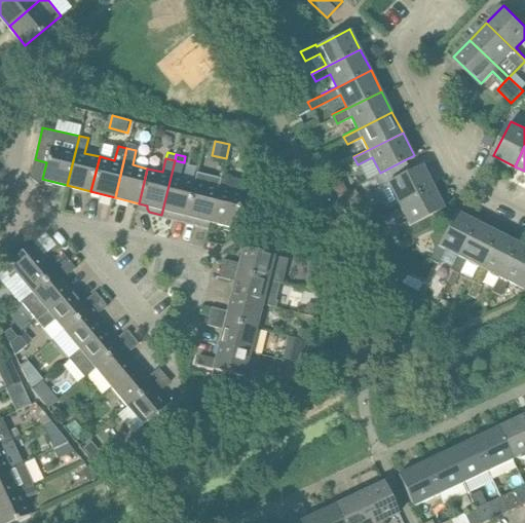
[(391,186),(400,202),(434,185),(422,163),(411,170),(406,159),(380,173),(375,175),(383,190),(391,186)]
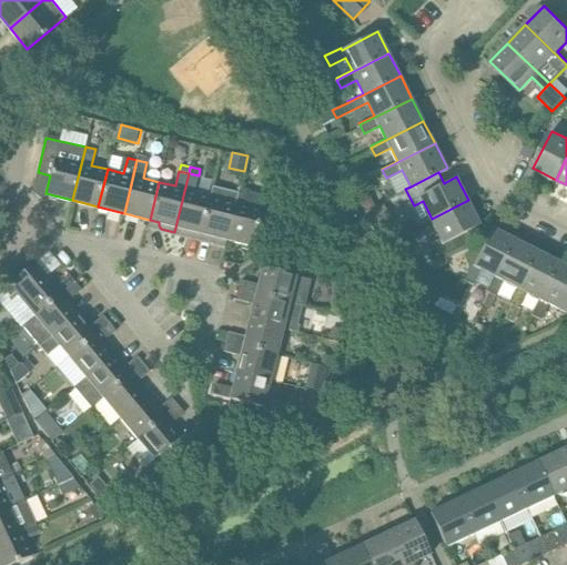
[(192,230),(201,232),(211,195),(210,194),(194,191),(199,175),(189,173),(174,232),(188,235),(191,234),(192,230)]
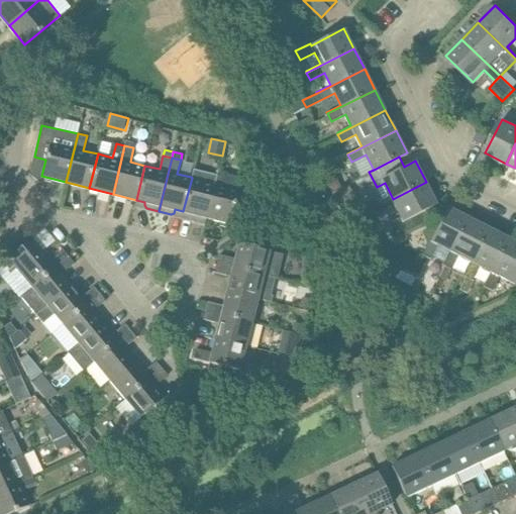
[(191,177),(192,178),(183,211),(192,213),(191,217),(193,220),(205,223),(207,217),(217,174),(194,168),(191,177)]
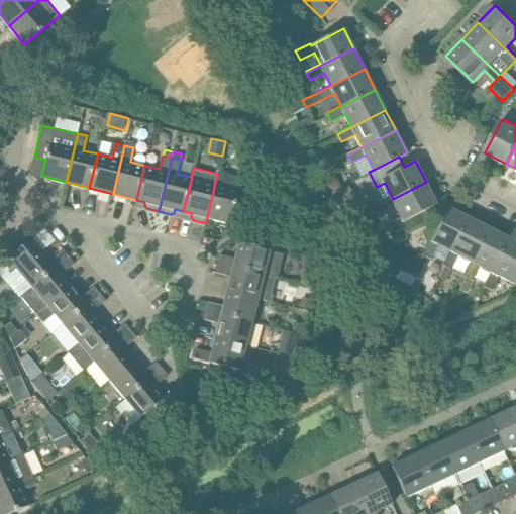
[(244,206),(235,204),(241,181),(238,177),(227,174),(227,171),(218,169),(217,174),(207,217),(239,225),(244,206)]
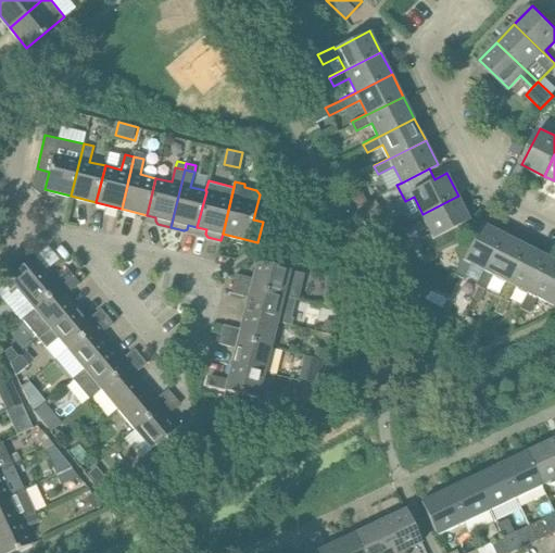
[(358,191),(353,195),(357,204),(367,199),(364,192),(358,191)]
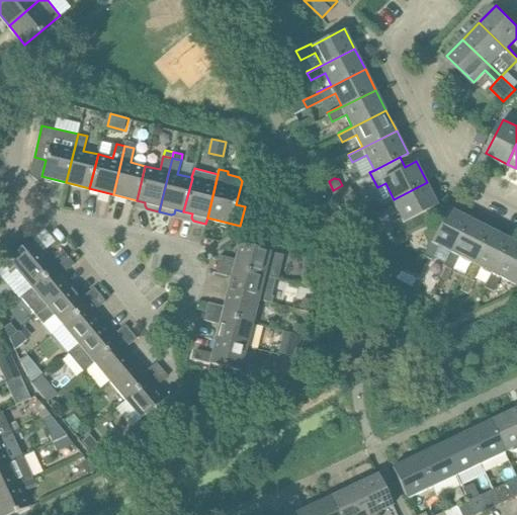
[(437,203),(427,182),(394,199),(402,216),(394,220),(401,235),(431,220),(426,209),(437,203)]
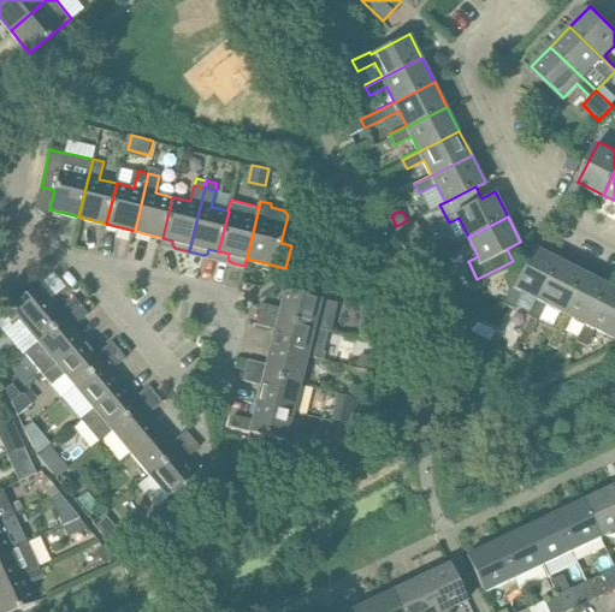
[(531,315),(560,259),(534,247),(524,268),(514,285),(513,285),(503,302),(514,307),(522,290),(537,297),(528,314),(531,315)]
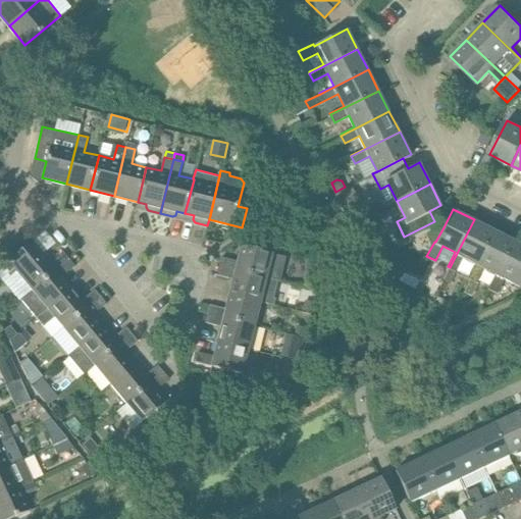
[(470,278),(495,230),(474,219),(450,267),(456,270),(463,257),(475,263),(468,276),(470,278)]
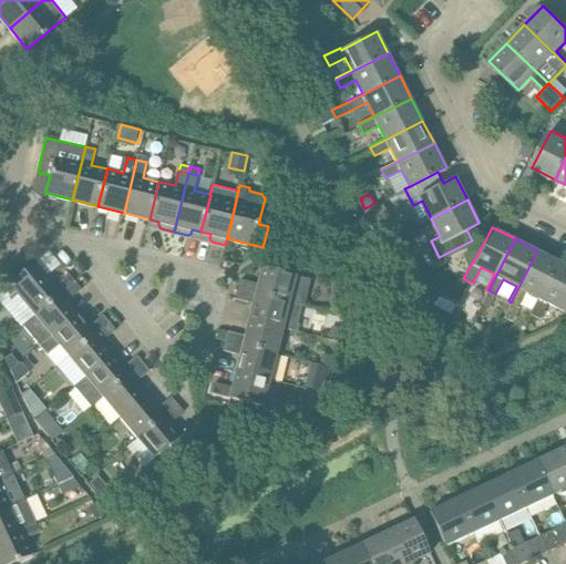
[(534,314),(561,262),(537,250),(511,303),(517,306),(526,290),(538,297),(531,313),(534,314)]
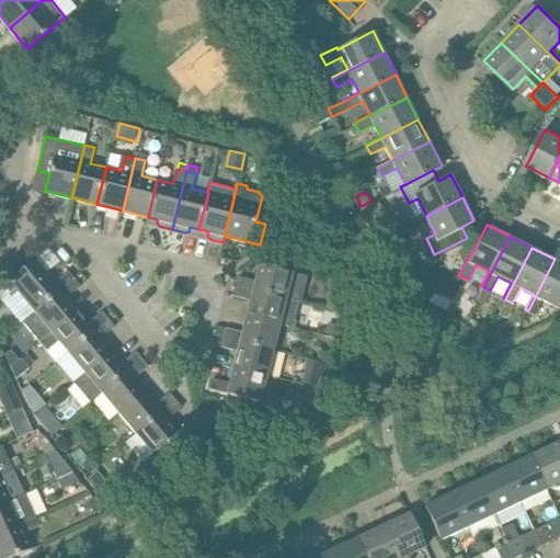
[(55,281),(35,258),(3,284),(12,295),(18,289),(35,310),(75,276),(68,270),(55,281)]
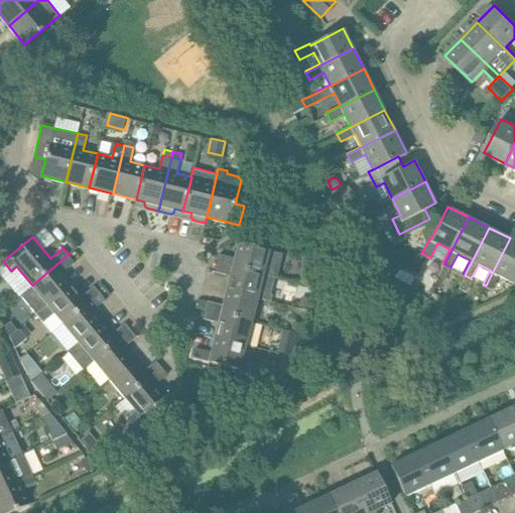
[(514,240),(510,238),(486,285),(492,288),(499,274),(514,282),(514,240)]
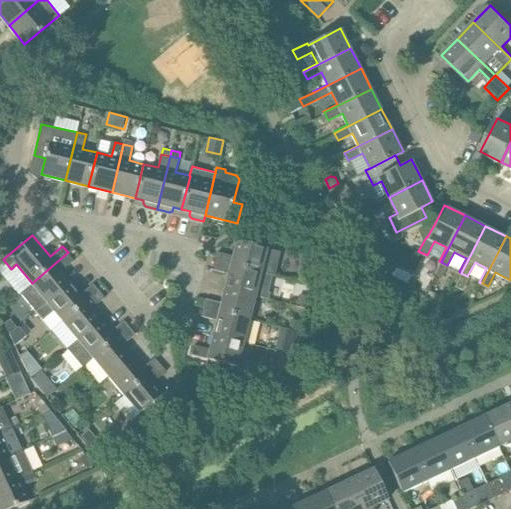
[(215,259),(261,271),(275,274),(281,251),(237,240),(233,255),(218,251),(215,259)]
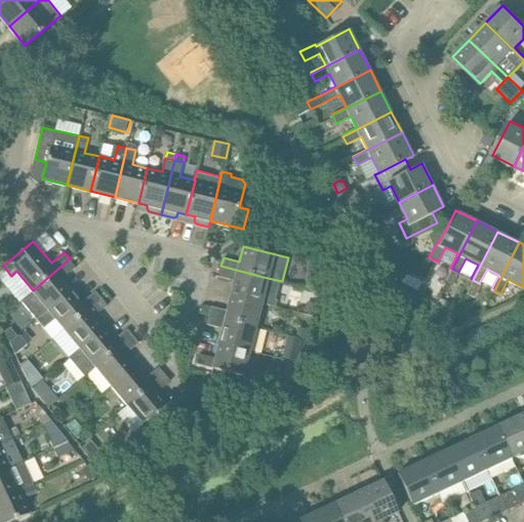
[(33,290),(23,298),(38,318),(73,288),(63,277),(76,266),(70,258),(33,290)]
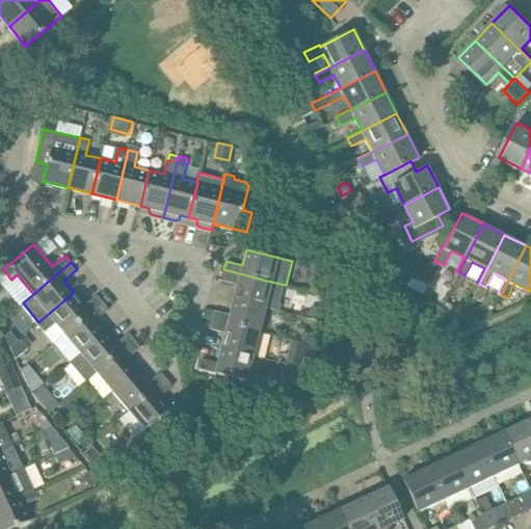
[(238,283),(234,298),(265,306),(271,282),(223,269),(221,279),(238,283)]
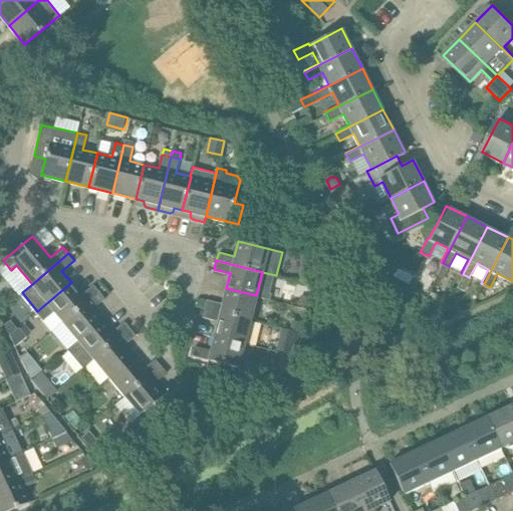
[(399,266),(395,274),(404,278),(408,271),(399,266)]
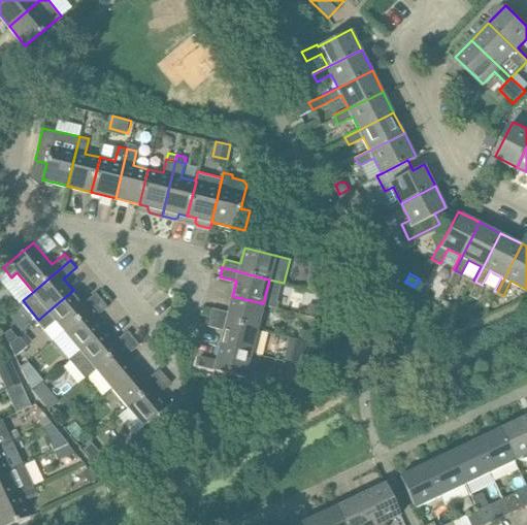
[(73,290),(38,320),(37,320),(44,329),(56,320),(64,330),(102,298),(96,291),(84,302),(73,290)]
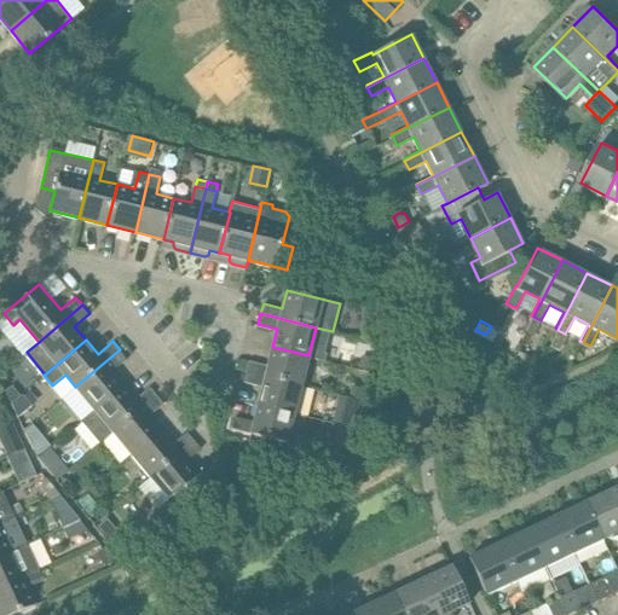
[(247,370),(302,383),(309,355),(272,347),(269,364),(249,359),(247,370)]
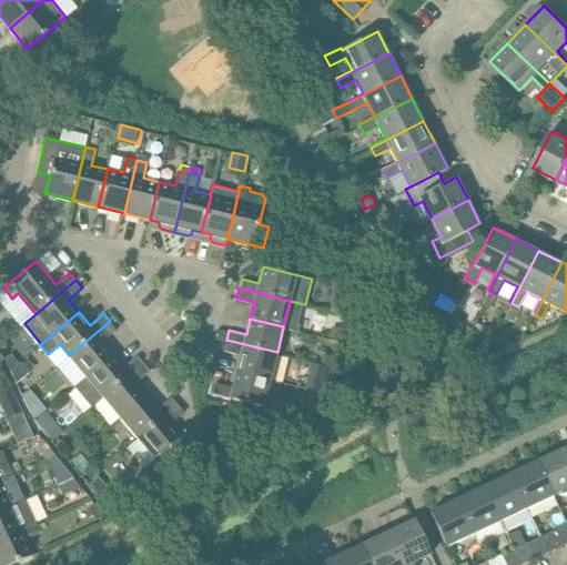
[(69,355),(87,375),(113,353),(102,341),(117,329),(110,321),(69,355)]
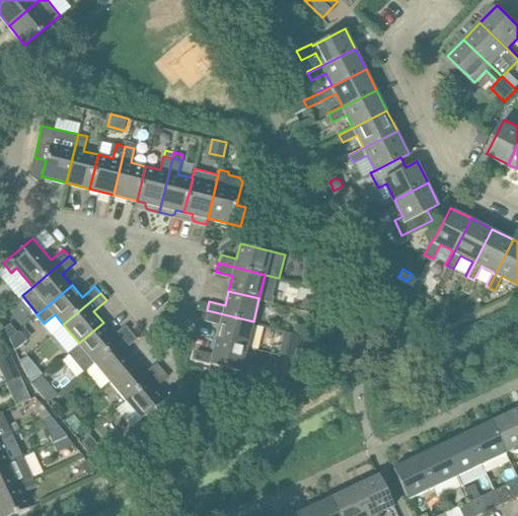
[(220,323),(217,338),(247,346),(253,321),(207,310),(204,319),(220,323)]
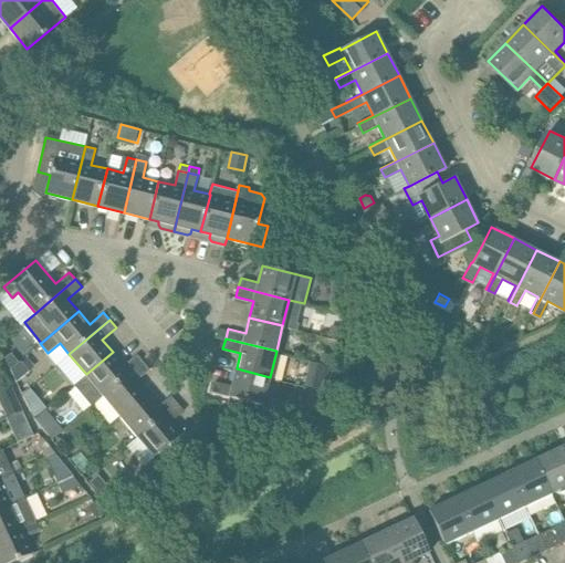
[(322,351),(320,362),(330,365),(333,354),(322,351)]
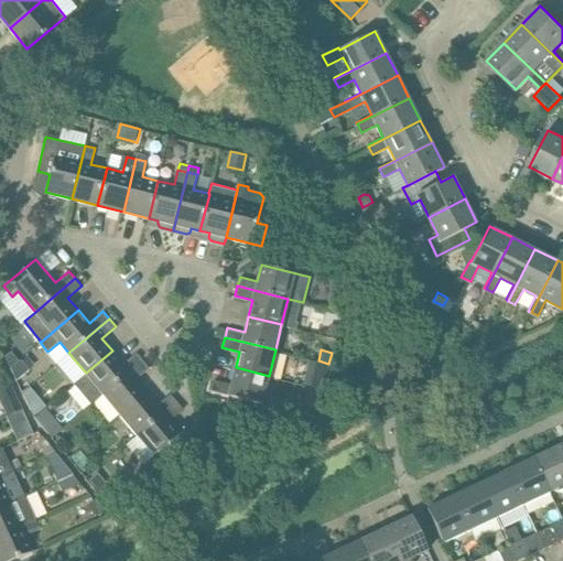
[(12,351),(6,355),(11,366),(20,359),(12,351)]
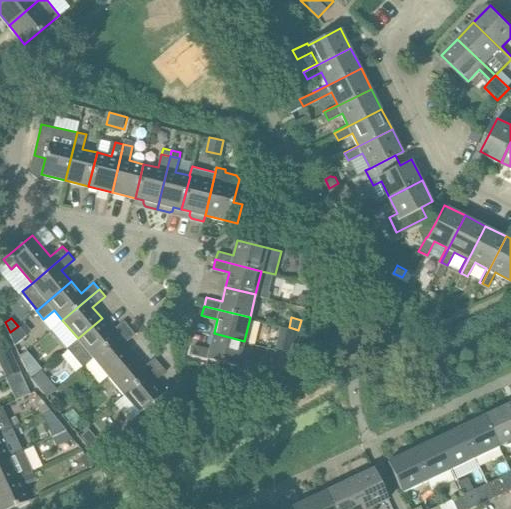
[(82,366),(93,357),(130,326),(124,319),(111,330),(102,318),(78,338),(67,348),(82,366)]
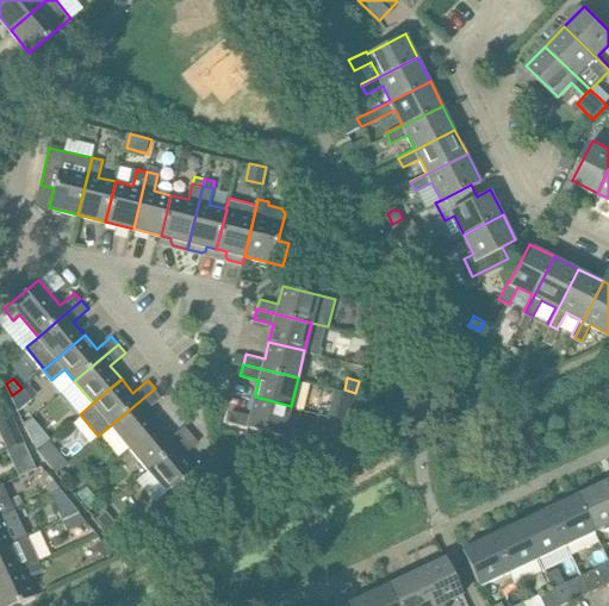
[(17,408),(31,397),(23,387),(22,388),(12,395),(17,408)]
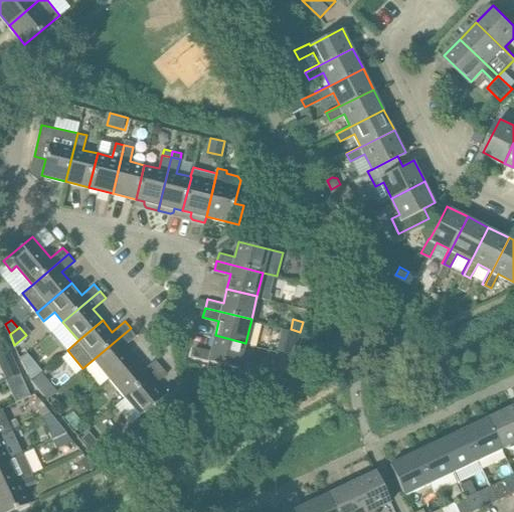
[(131,328),(94,359),(109,377),(133,357),(124,346),(136,335),(131,328)]
